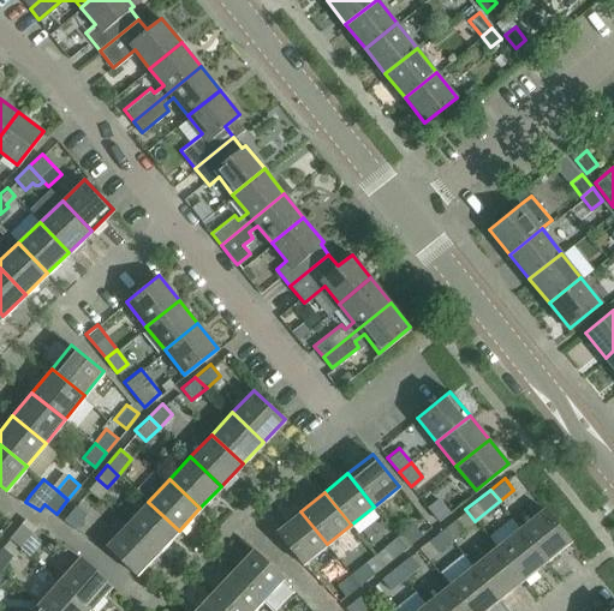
[(439,520),(449,510),(437,496),(427,505),(439,520)]
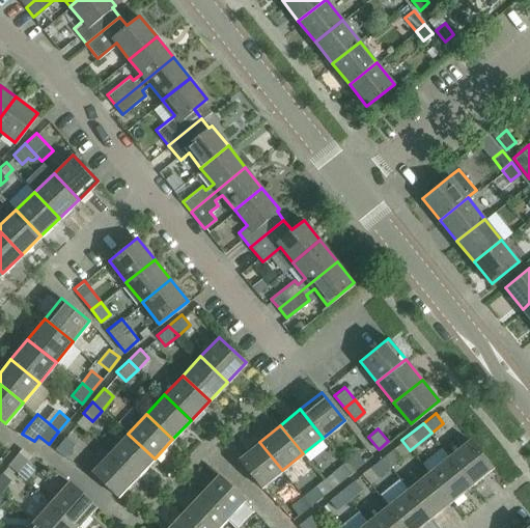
[(155,459),(128,434),(110,452),(136,477),(155,459)]
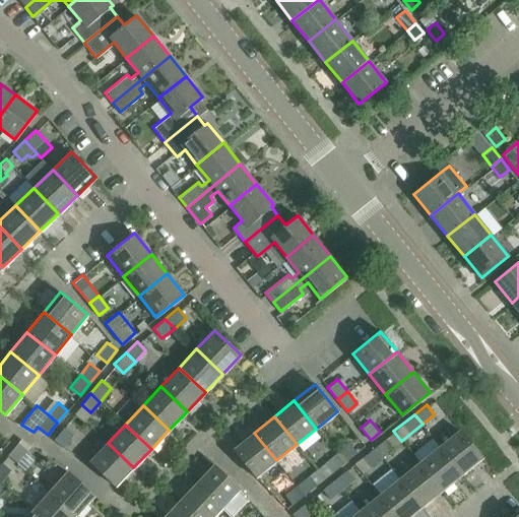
[(54,439),(62,446),(72,435),(63,428),(54,439)]
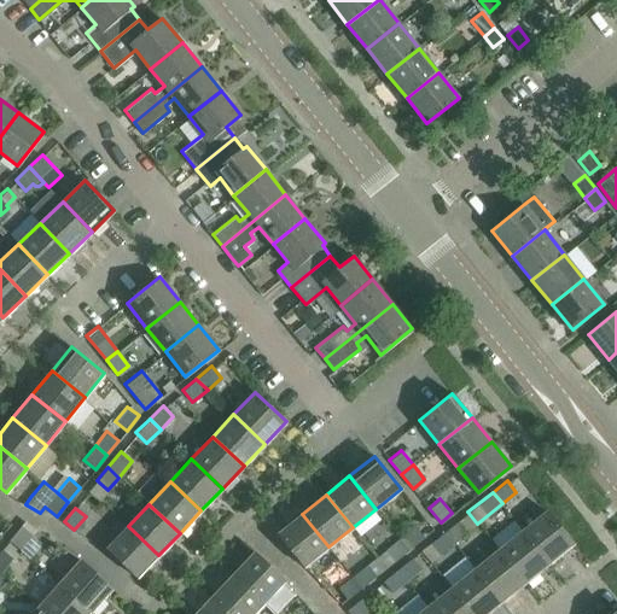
[(547,510),(523,530),(549,562),(574,544),(547,510)]
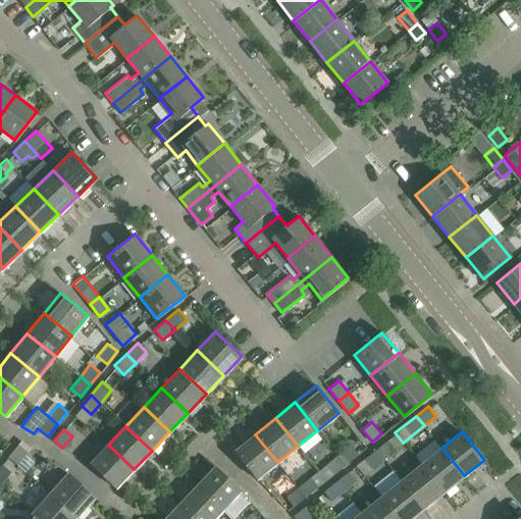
[(395,432),(375,449),(383,458),(403,443),(395,432)]
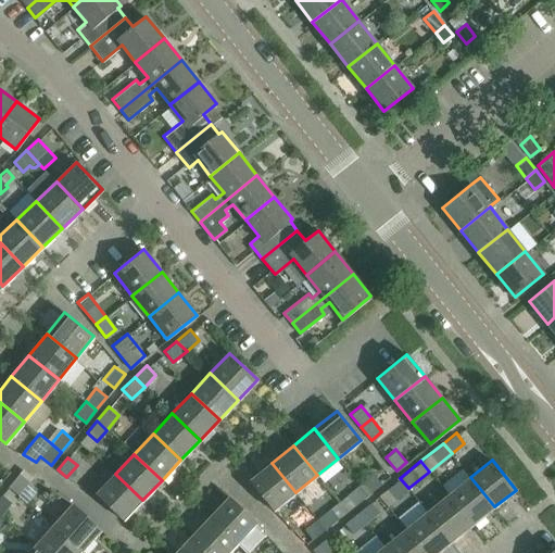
[(272,463),(250,480),(274,511),(295,492),(272,463)]
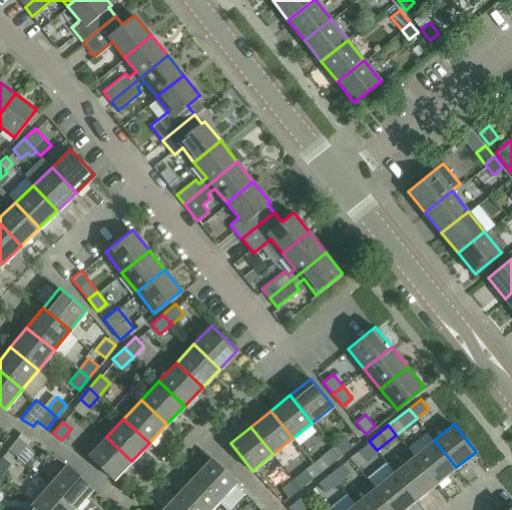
[(332,446),(339,456),(352,446),(338,429),(326,438),(332,446)]
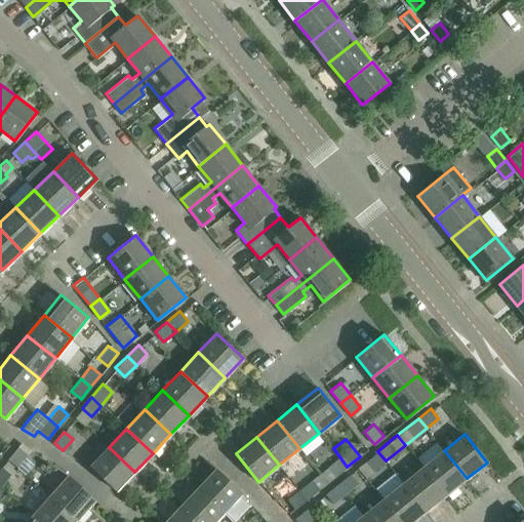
[(17,446),(16,446),(7,458),(16,467),(17,466),(28,474),(30,472),(26,468),(27,468),(26,458),(24,457),(30,450),(21,442),(17,446)]
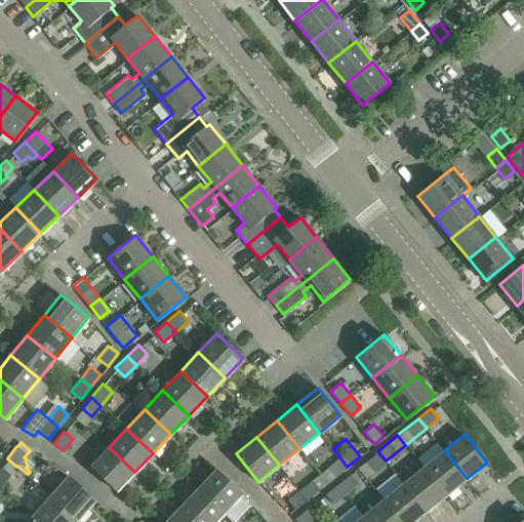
[(109,447),(90,466),(117,491),(134,472),(109,447)]
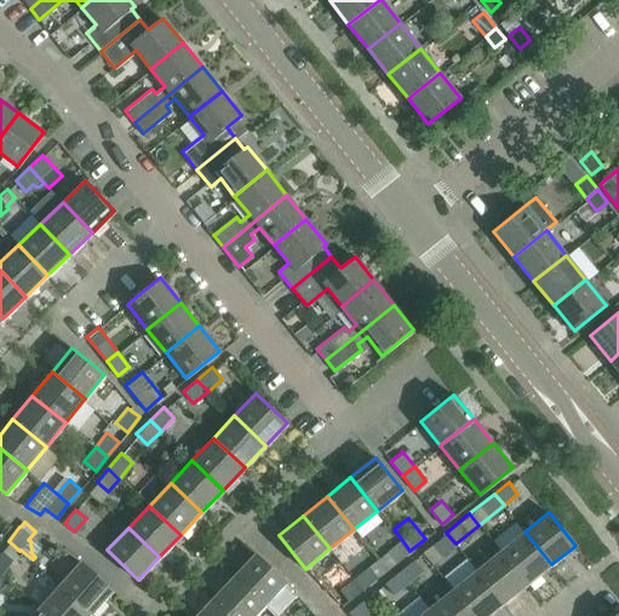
[(525,531),(500,551),(527,585),(551,564),(525,531)]
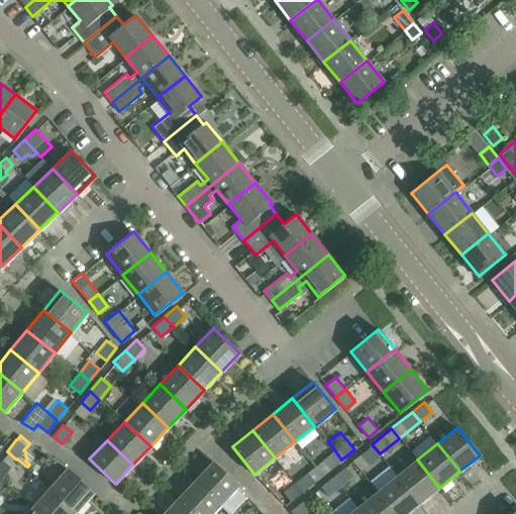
[(380,453),(372,444),(359,453),(368,464),(380,453)]
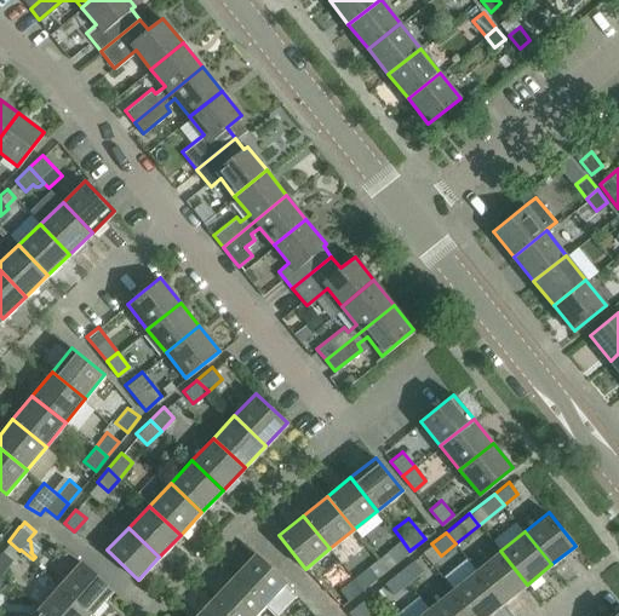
[(410,551),(401,539),(377,558),(387,570),(410,551)]
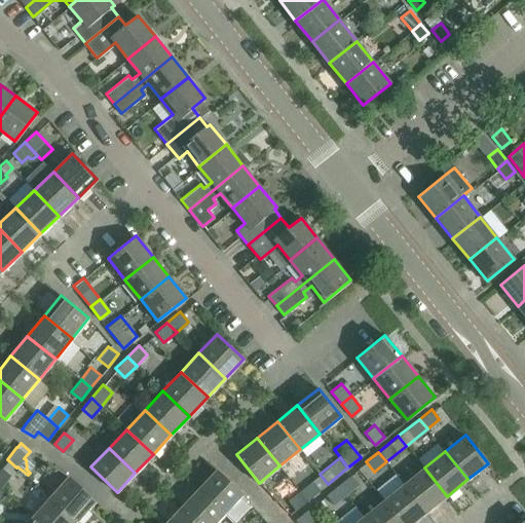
[(0,487),(10,475),(1,467),(0,468),(0,487)]
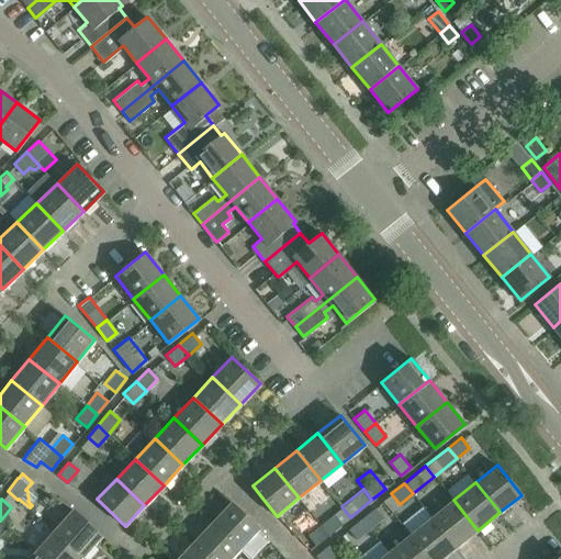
[(453,500),(432,517),(456,548),(478,530),(453,500)]
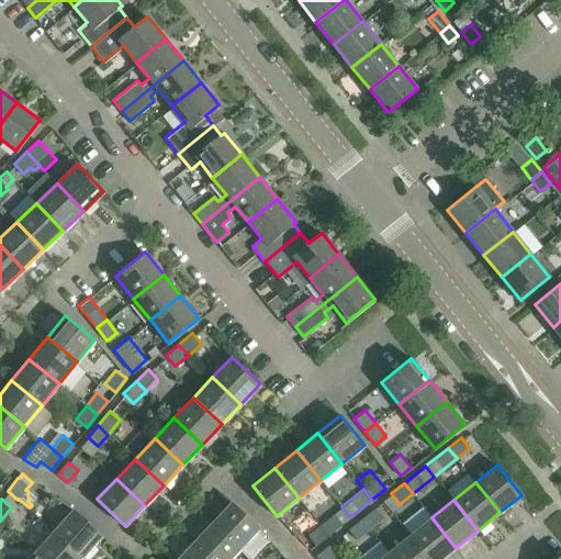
[(259,528),(231,502),(212,523),(240,549),(259,528)]
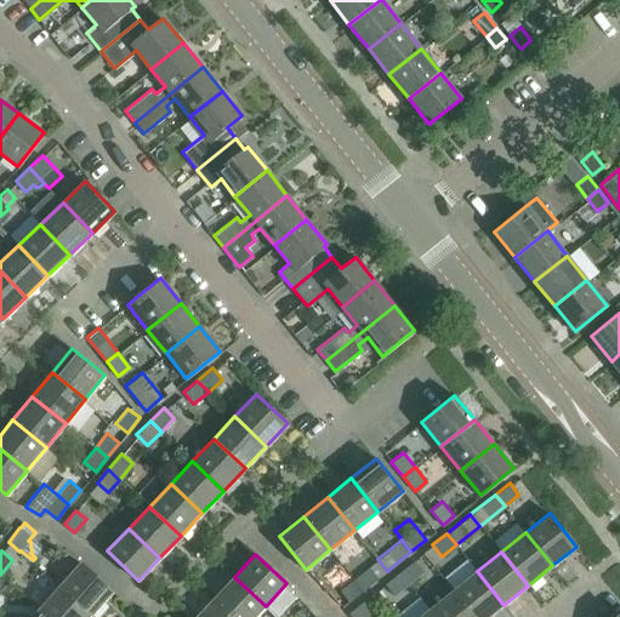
[(377,559),(354,578),(363,589),(387,571),(377,559)]
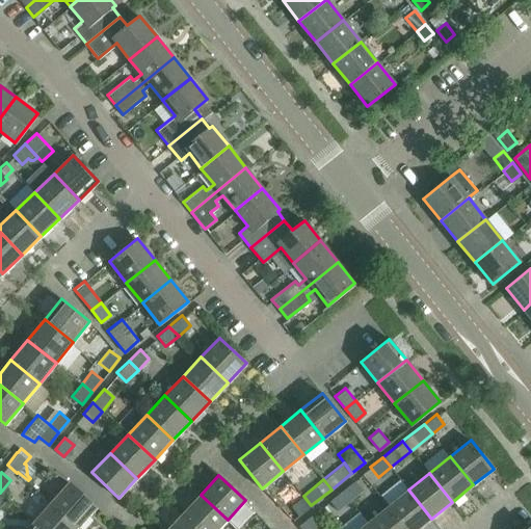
[(342,490),(349,500),(363,490),(354,480),(342,490)]
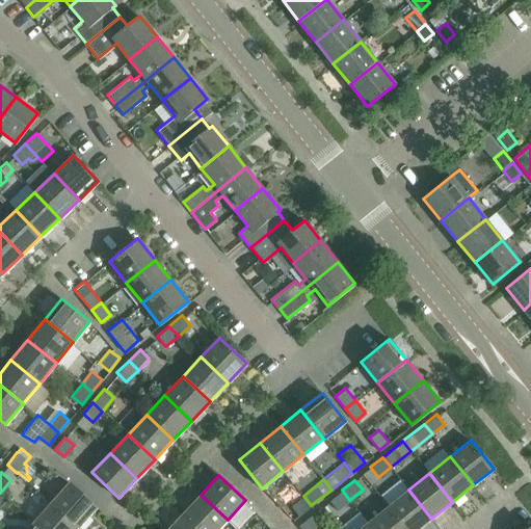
[(69,482),(51,503),(79,526),(97,506),(69,482)]
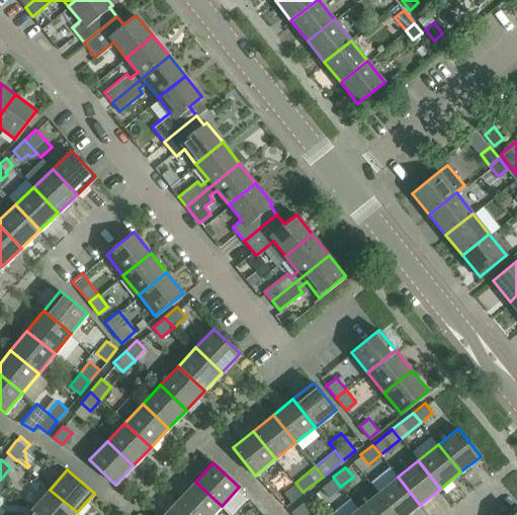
[(340,487),(333,477),(320,487),(328,497),(340,487)]
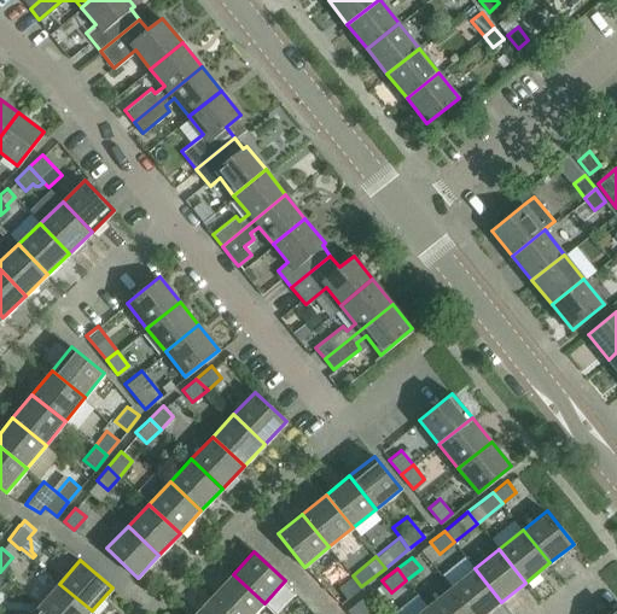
[(485,613),(501,602),(475,568),(450,588),(472,613),(485,613)]
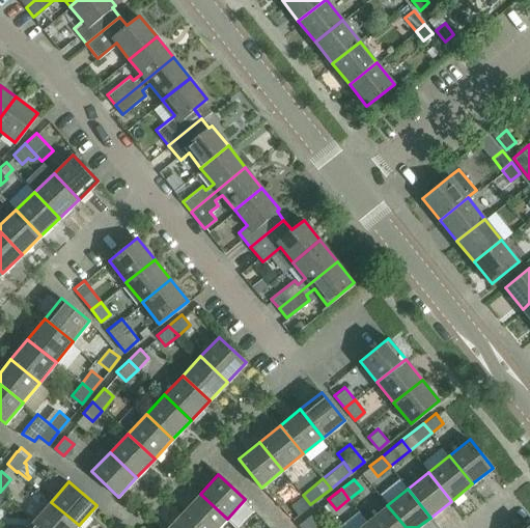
[(218,527),(227,519),(200,494),(182,512),(197,527),(218,527)]
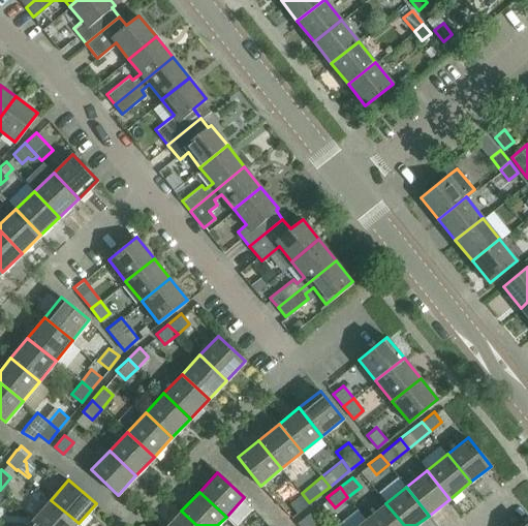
[(309,502),(302,493),(288,503),(297,513),(309,502)]
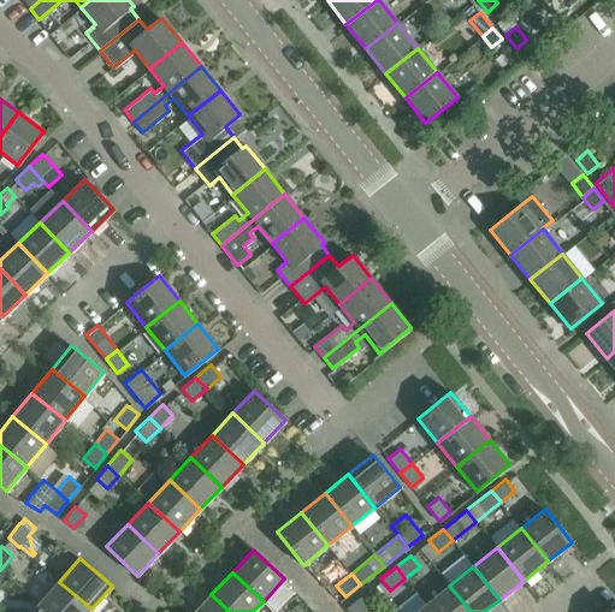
[(88,611),(92,608),(59,582),(39,604),(47,611),(88,611)]
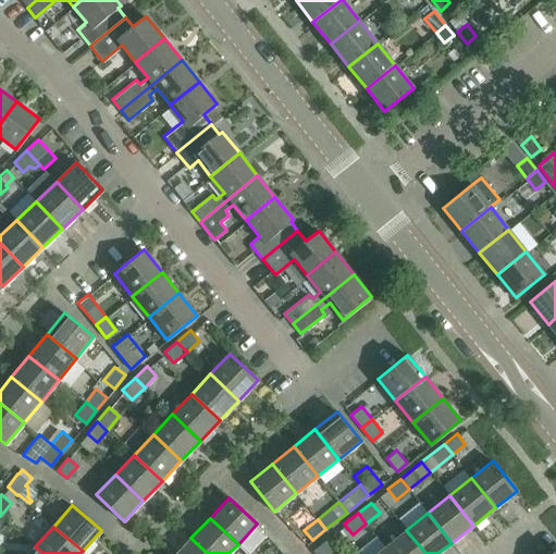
[(425,553),(406,530),(385,548),(390,553),(425,553)]
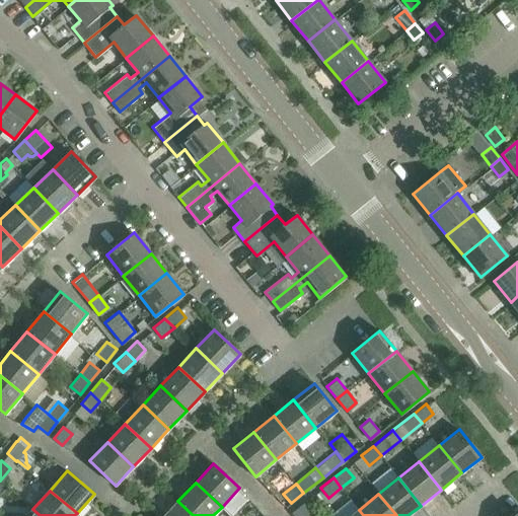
[(193,515),(177,501),(163,515),(193,515)]
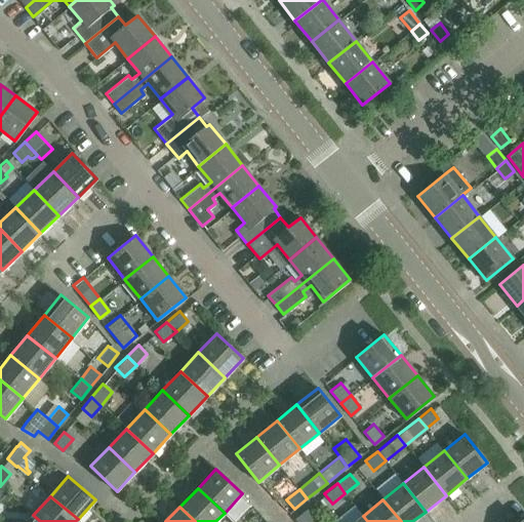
[(307,509),(294,519),(297,521),(308,521),(314,517),(307,509)]
